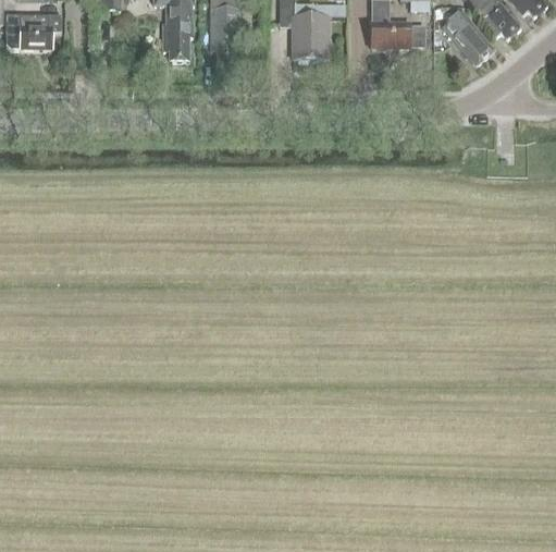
[(120,9),(120,0),(97,0),(97,8),(120,9)]
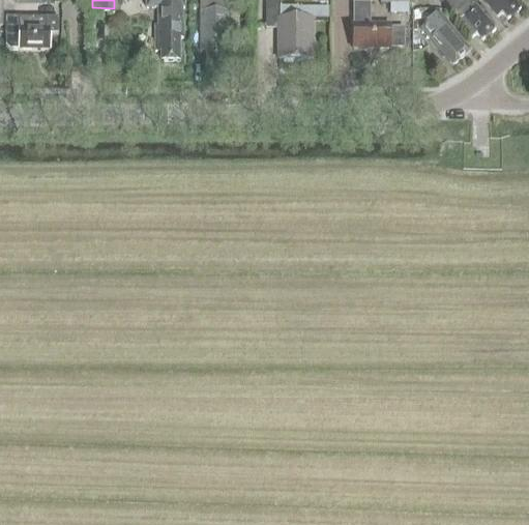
[(185,3),(185,0),(146,0),(146,3),(165,3),(165,16),(162,16),(162,22),(155,22),(156,49),(160,49),(160,56),(180,56),(180,33),(183,33),(182,3),(185,3)]
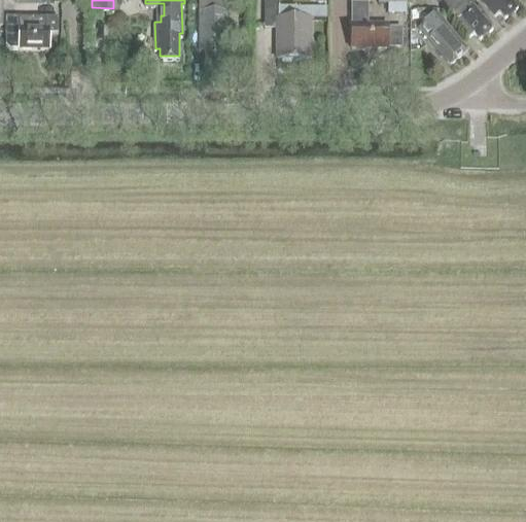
[(198,0),(199,46),(204,46),(204,57),(223,57),(223,33),(228,33),(228,8),(233,8),(232,0),(198,0)]
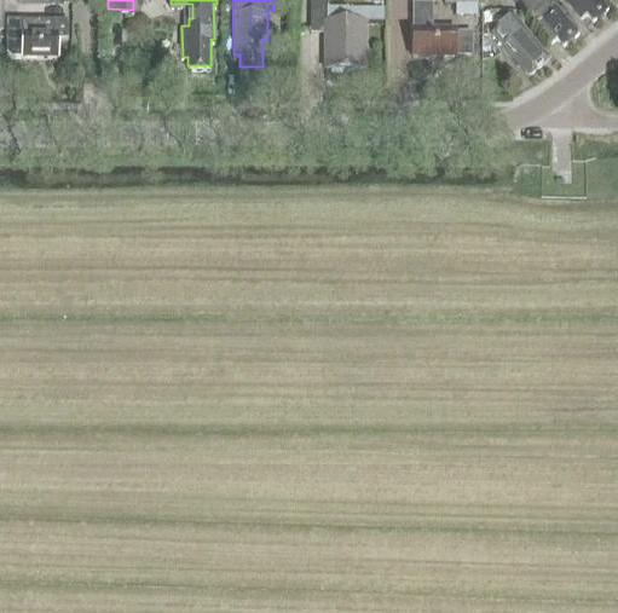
[(311,0),(311,29),(327,29),(327,65),(363,65),(363,5),(347,5),(347,6),(328,6),(328,0),(311,0)]
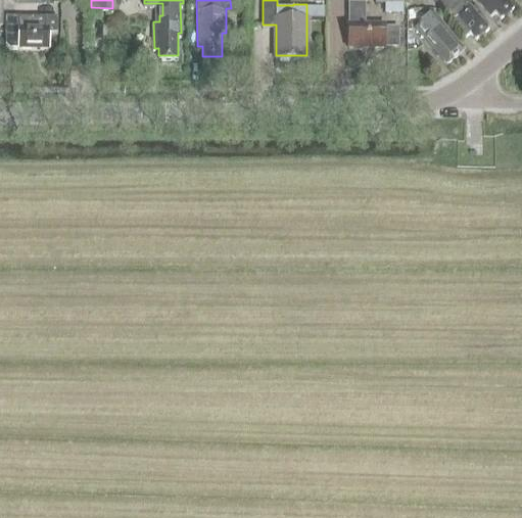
[(349,45),(386,45),(386,42),(399,42),(398,24),(385,24),(385,19),(366,20),(365,0),(348,0),(349,20),(348,20),(349,45)]
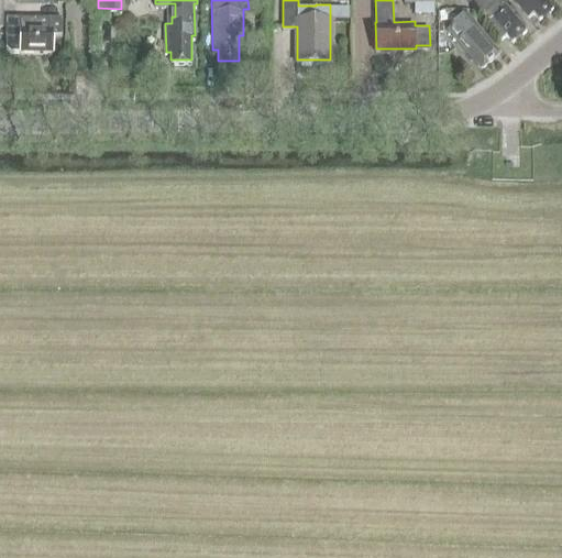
[(472,0),(482,12),(485,9),(489,13),(486,15),(502,34),(506,31),(513,39),(526,28),(504,1),(503,2),(502,0),(472,0)]
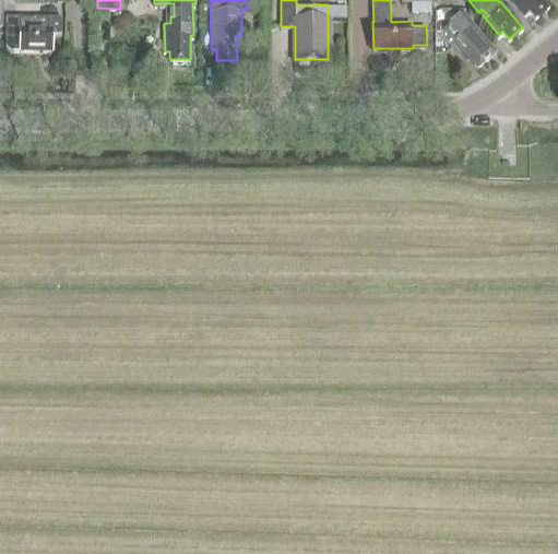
[(513,0),(524,12),(530,9),(535,15),(548,4),(545,0),(513,0)]
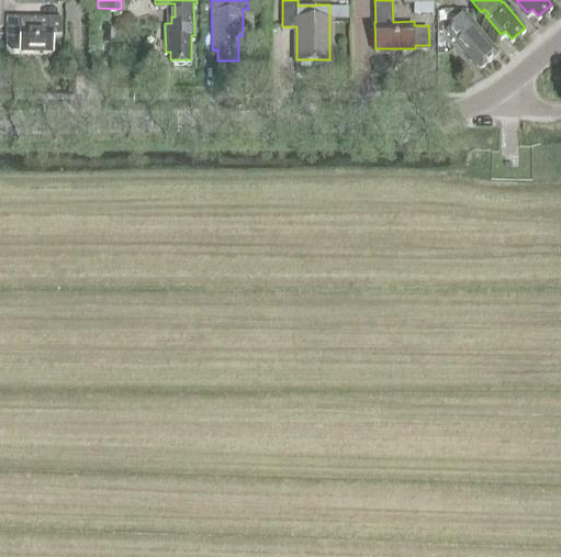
[(498,49),(467,9),(448,23),(480,64),(498,49)]
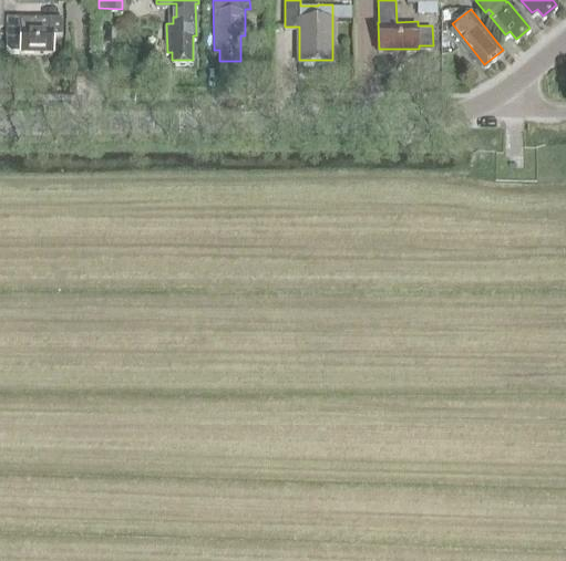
[(6,45),(10,49),(20,49),(20,50),(53,50),(53,32),(62,32),(62,14),(6,16),(6,33),(6,45)]
